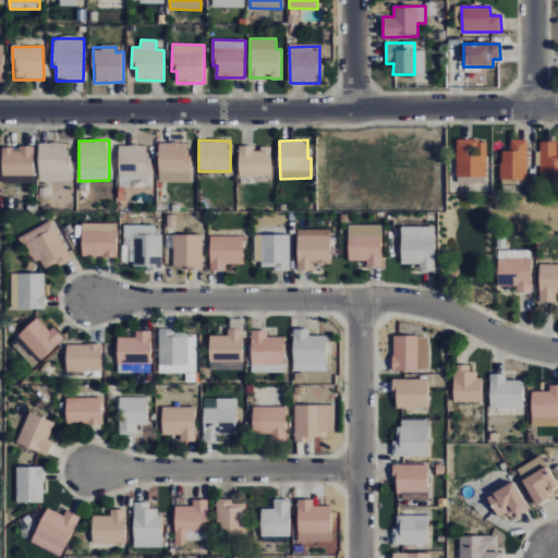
[(487,141),(458,140),(457,183),(486,184),(487,141)]
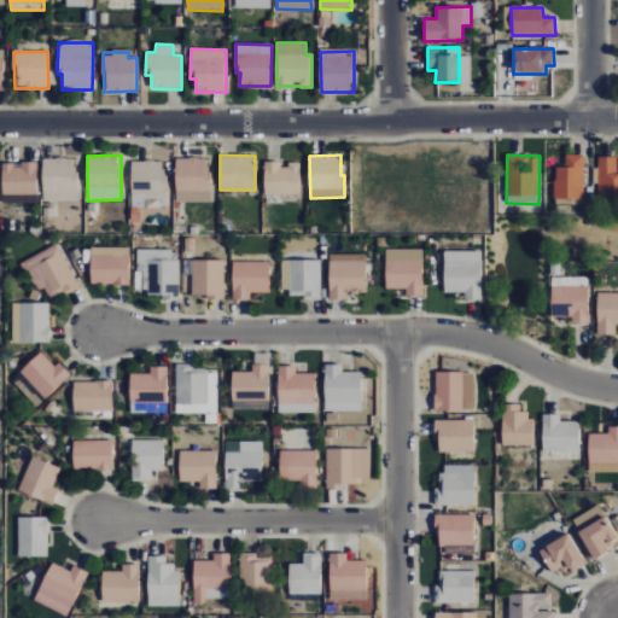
[(557,199),(584,199),(584,155),(566,156),(566,167),(555,167),(557,199)]
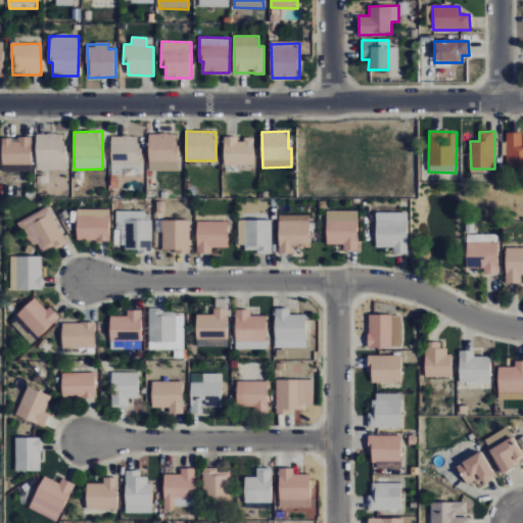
[(522,133),(506,133),(507,167),(522,165),(522,134),(522,135),(522,133)]
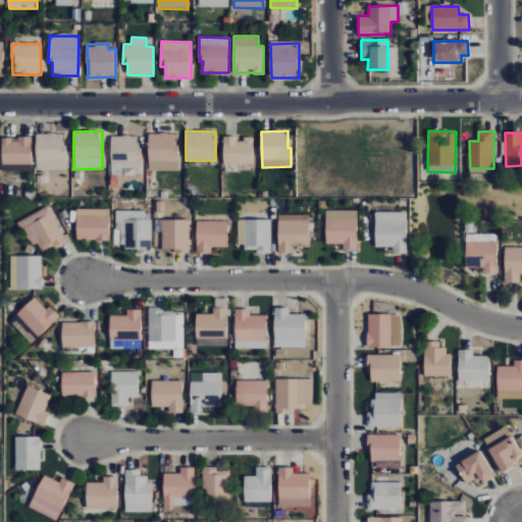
[(64,170),(65,135),(37,134),(36,169),(64,170)]
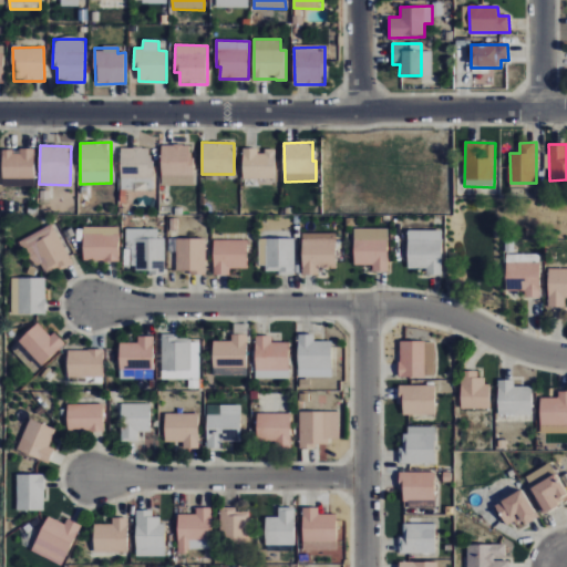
[(161,146),(162,186),(193,185),(192,145),(161,146)]
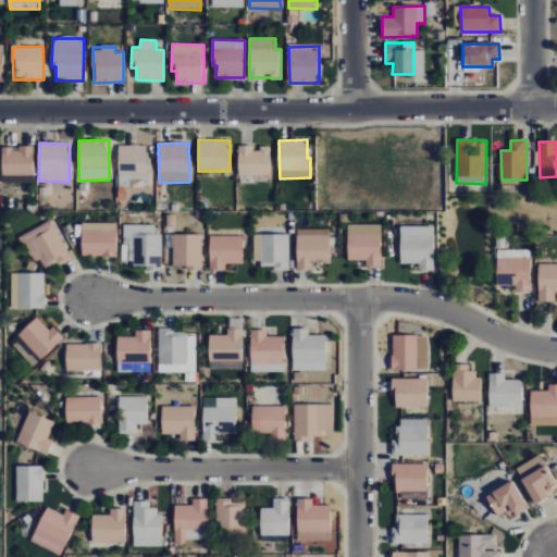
[(119,146),(118,187),(149,187),(149,146),(119,146)]
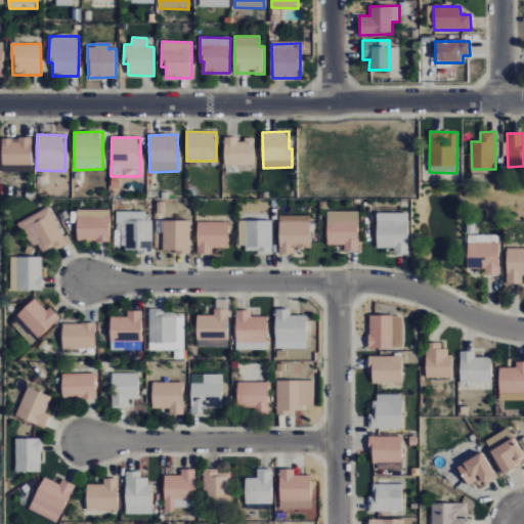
[(224,166),(255,166),(255,139),(238,139),(238,137),(225,137),(224,166)]
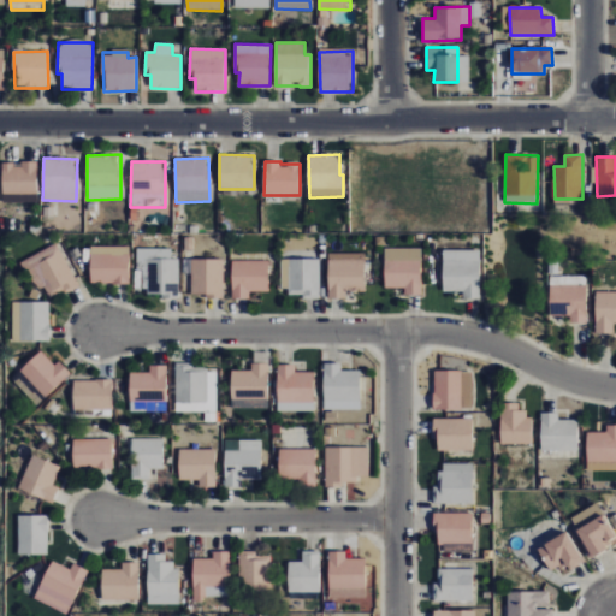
[(24,261),(46,302),(78,285),(57,243),(24,261)]
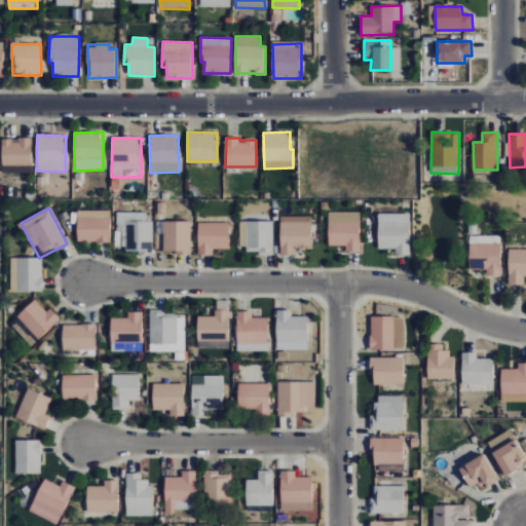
[(111,211),(77,211),(77,242),(110,242),(111,211)]
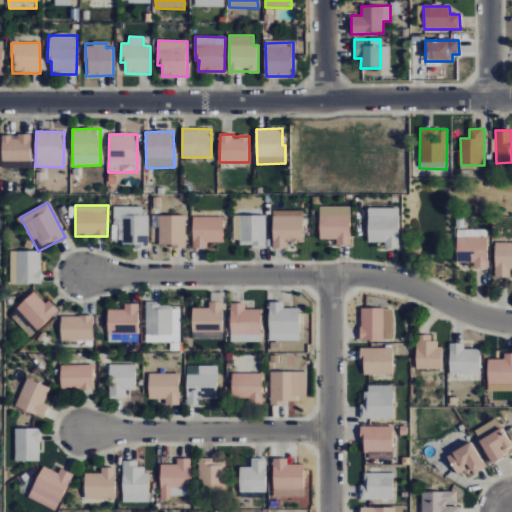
[(143,206),(113,207),(114,225),(120,225),(120,244),(150,244),(149,215),(143,215),(143,206)]
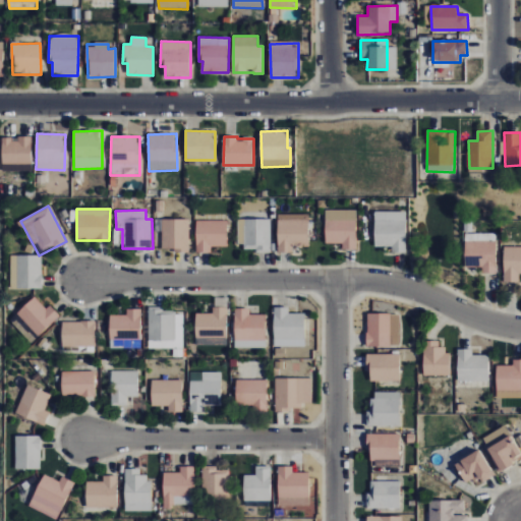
[(357,211),(326,211),(326,244),(343,244),(342,249),(357,250),(357,211)]
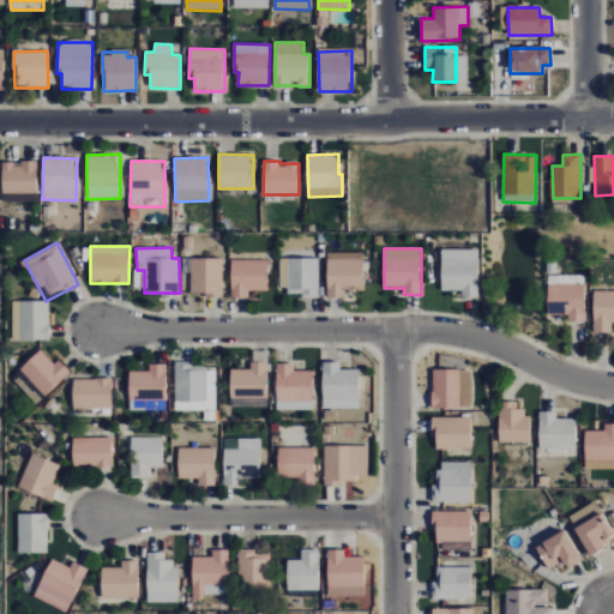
[(443,290),(462,290),(462,298),(479,298),(479,250),(441,250),(443,290)]
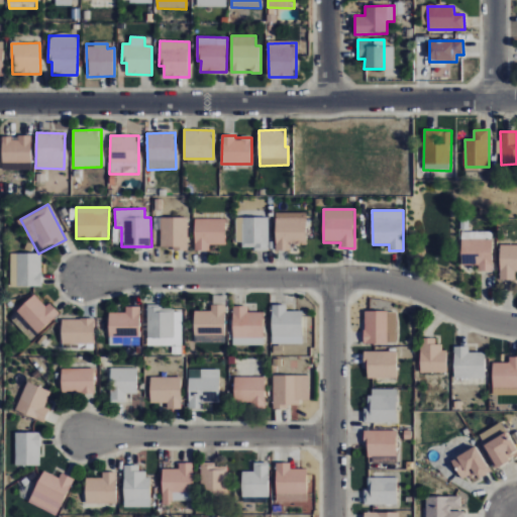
[(276,250),(290,250),(290,244),(306,244),(307,213),(277,212),(276,250)]
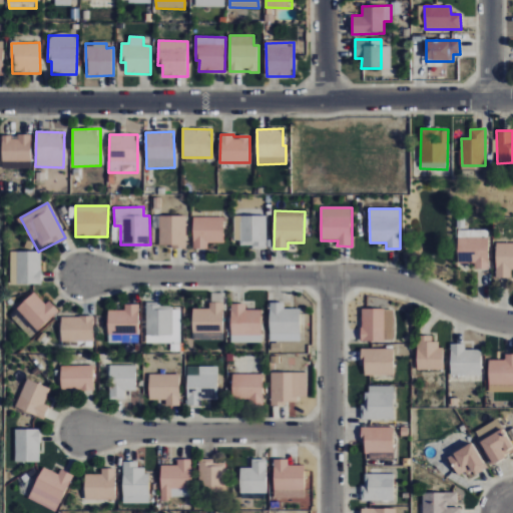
[(186,216),(160,215),(159,246),(186,247),(186,216)]
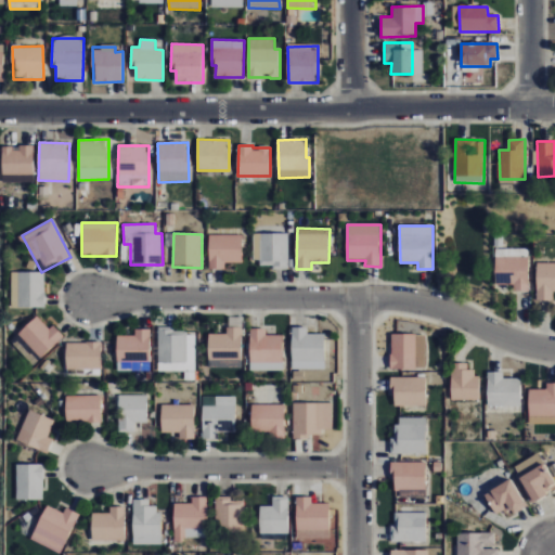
[(289,234),(254,234),(254,266),(288,267),(289,234)]
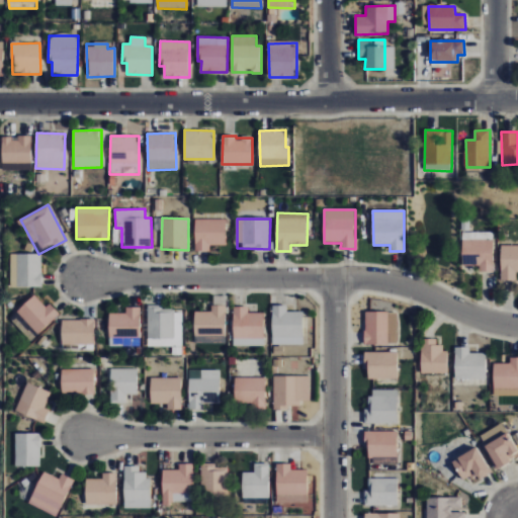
[(226,220),(194,220),(195,252),(209,251),(209,246),(226,245),(226,220)]
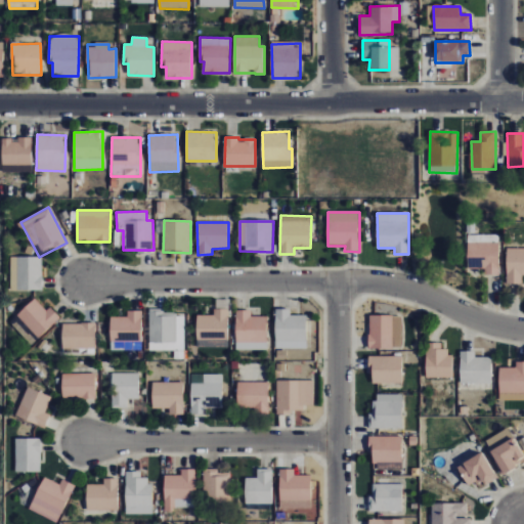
[(467,268),(485,268),(485,275),(498,275),(499,235),(468,235),(467,268)]
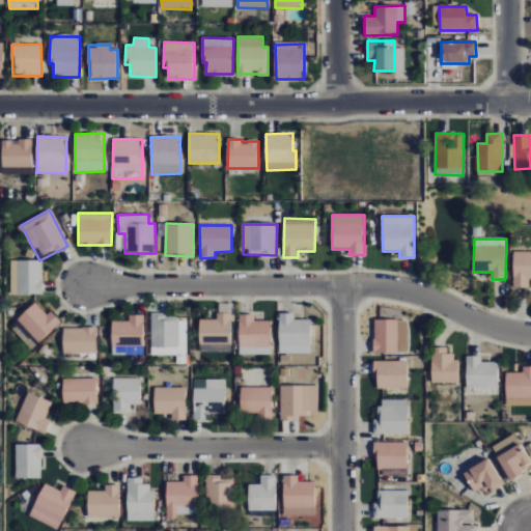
[(513,287),(529,287),(529,279),(530,278),(530,252),(513,252),(513,287)]
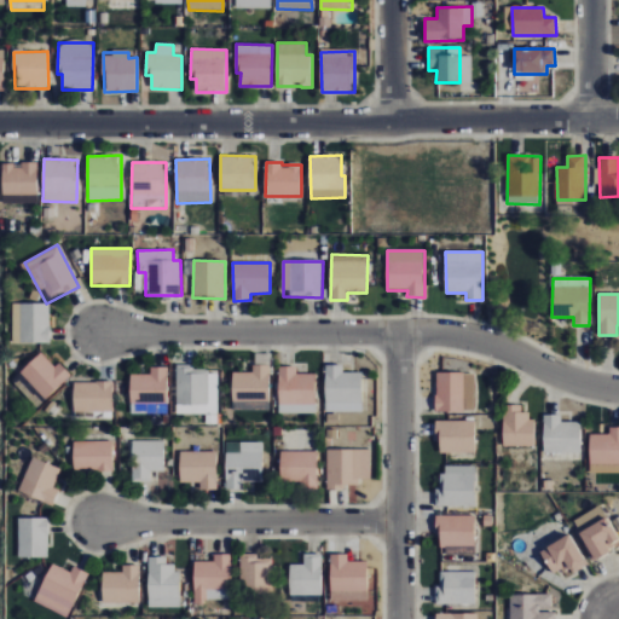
[(50,302),(12,304),(13,345),(51,343),(50,302)]
